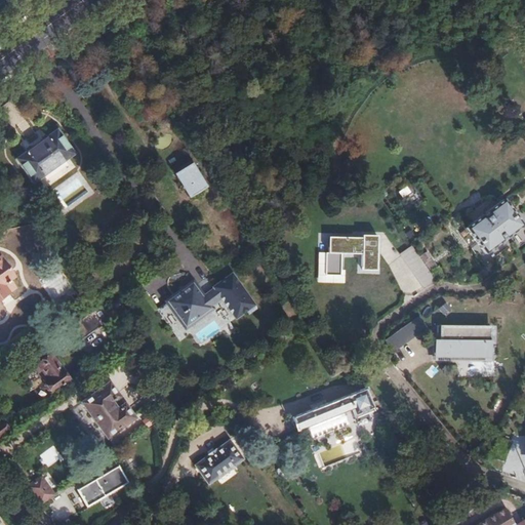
[(115,43),(126,36),(122,30),(111,37),(115,43)]
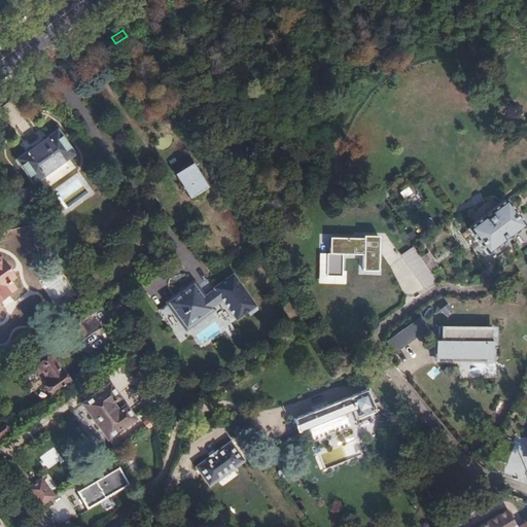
[(33,184),(74,154),(57,130),(15,160),(33,184)]
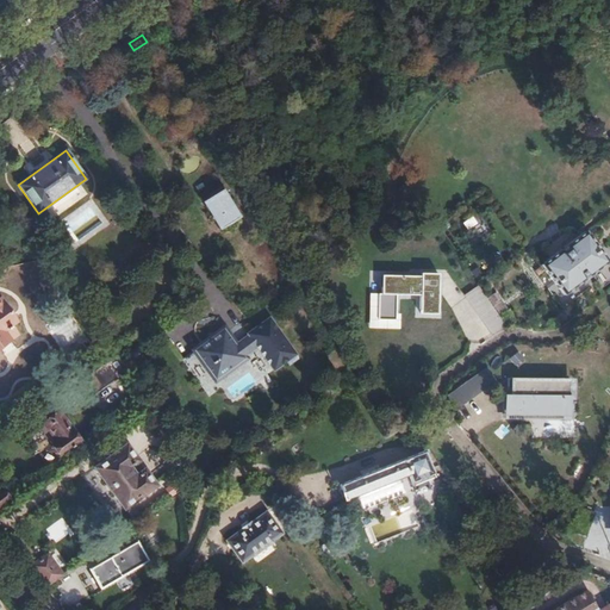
[(201,203),(217,229),(236,218),(219,192),(201,203)]
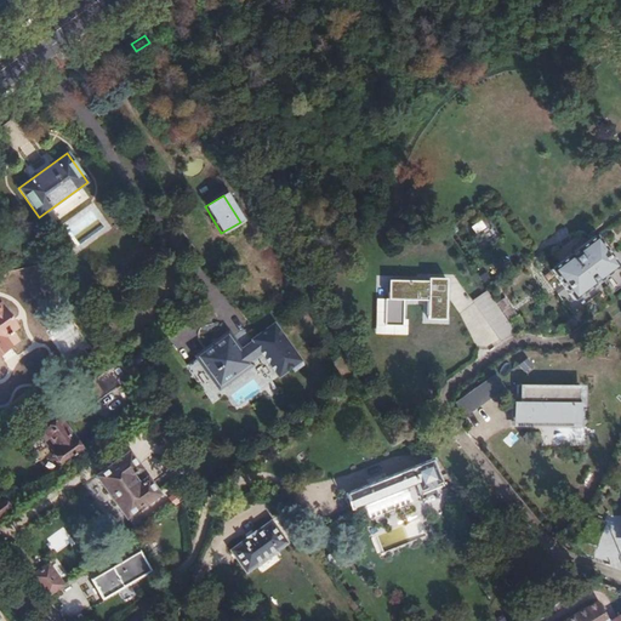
[(476,234),(486,227),(482,220),(471,226),(476,234)]
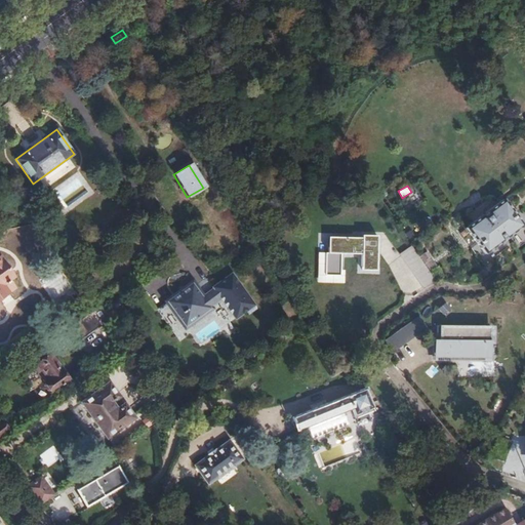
[(484,253),(521,226),(502,200),(465,229),(484,253)]
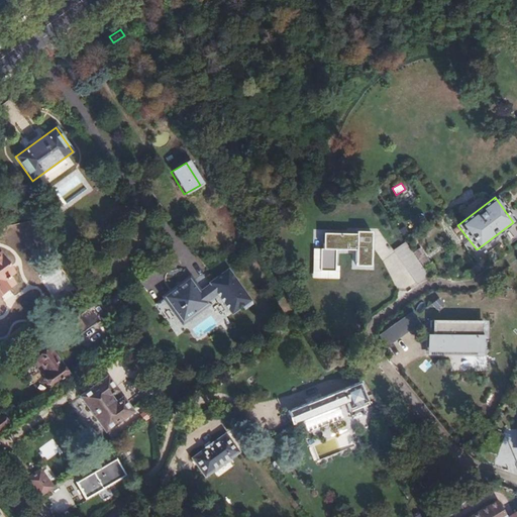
[(355,234),(323,233),(322,255),(320,255),(320,271),(334,271),(334,249),(354,250),(354,266),(370,267),(371,231),(355,231),(355,234)]
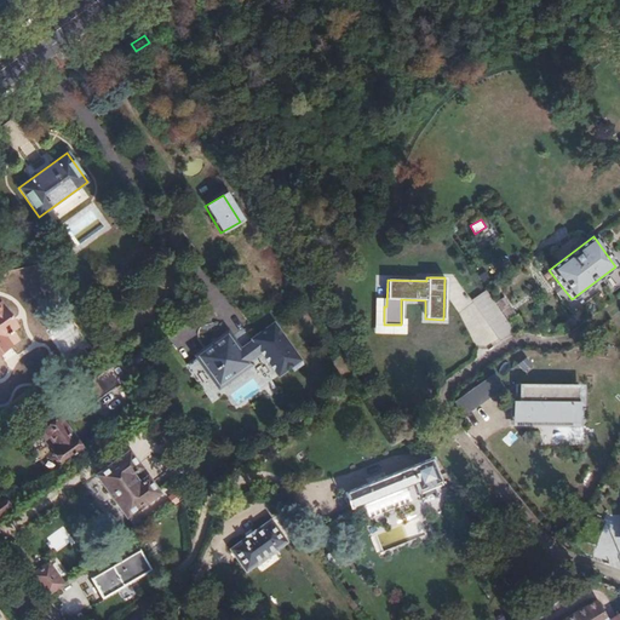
[(487,290),(474,298),(498,340),(512,332),(487,290)]
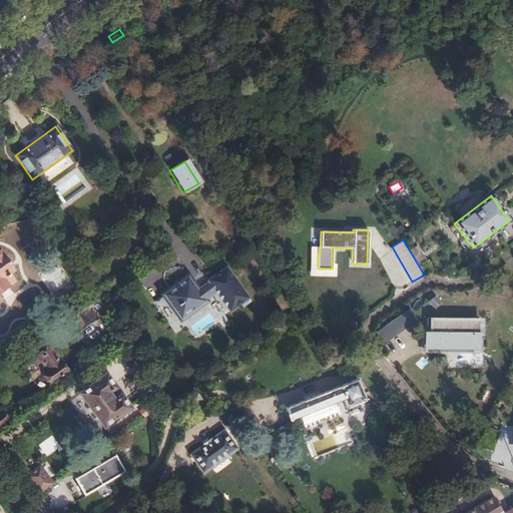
[(0,291),(14,282),(8,275),(12,272),(0,253),(0,291)]
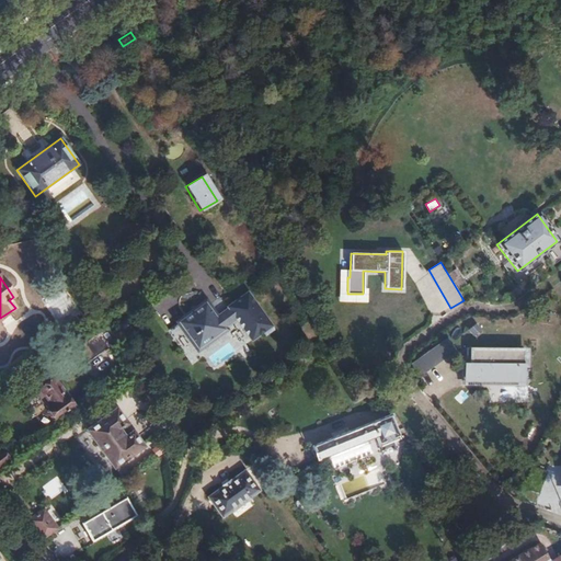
[(197,351),(225,332),(224,331),(236,322),(252,344),(263,335),(272,330),(244,294),(226,307),(227,309),(214,319),(205,306),(180,325),(197,351)]
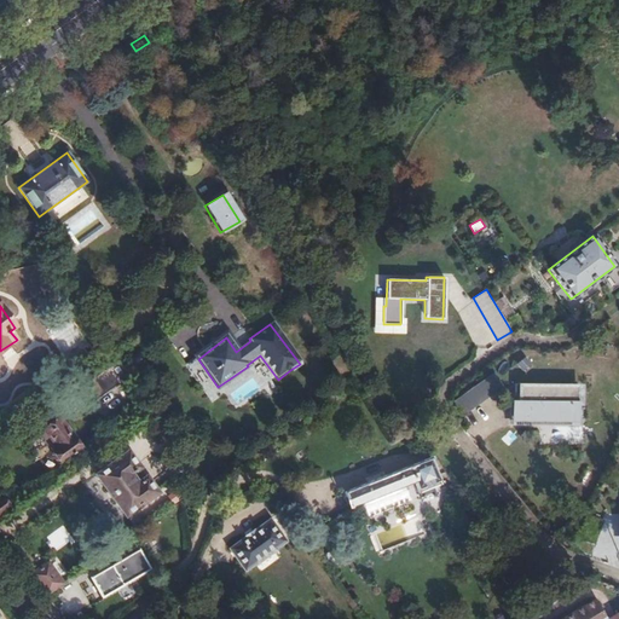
[(526,357),(516,363),(522,372),(532,366),(526,357)]
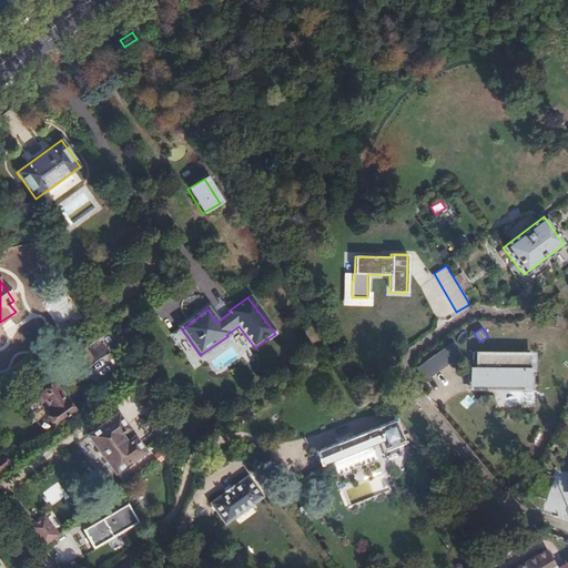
[(114,341),(108,331),(74,355),(84,369),(109,353),(110,355),(120,348),(114,341)]
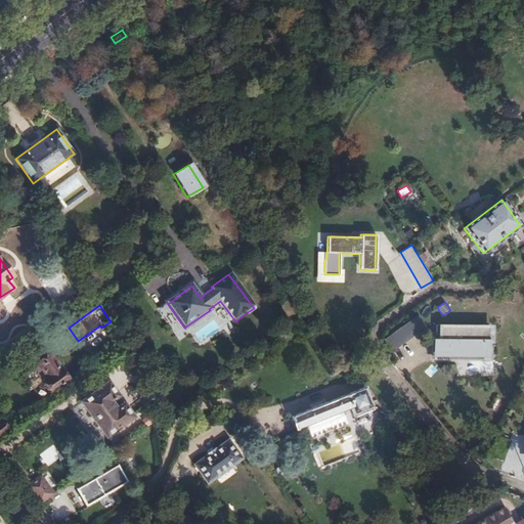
[(254,308),(246,313),(248,317),(256,311),(254,308)]
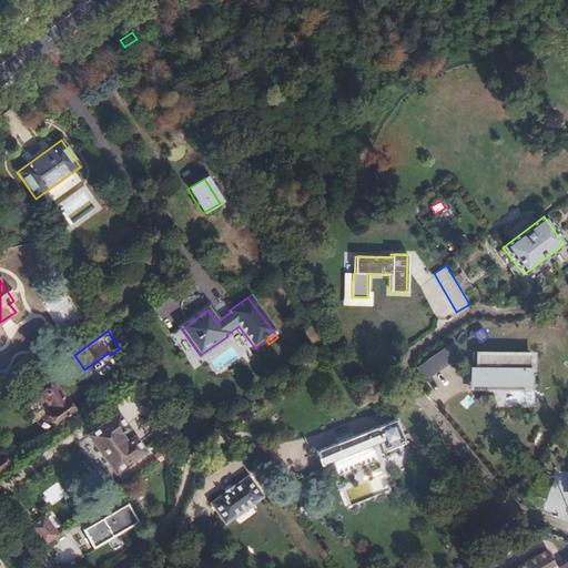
[(120,336),(114,341),(120,348),(122,353),(129,348),(120,336)]
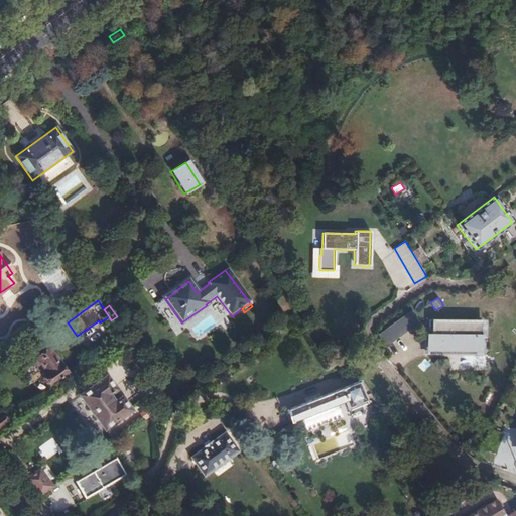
[(411,309),(378,335),(386,346),(420,321),(411,309)]
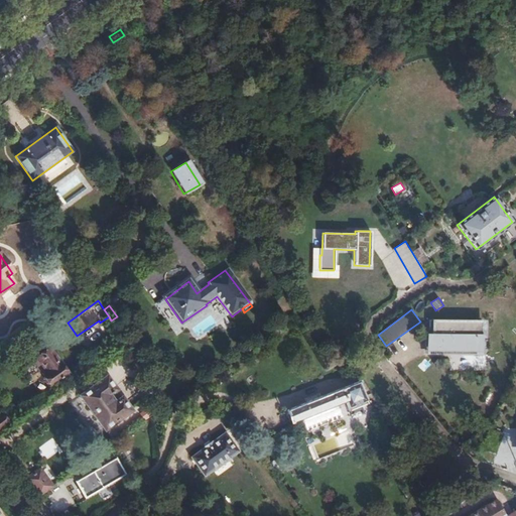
[(427,349),(474,350),(475,336),(479,336),(479,323),(431,321),(431,335),(427,335),(427,349)]
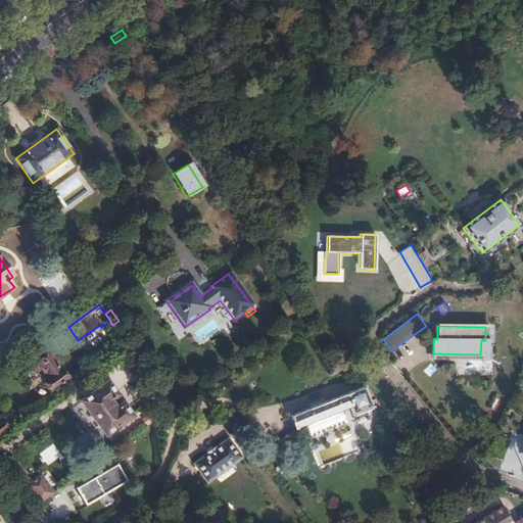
[(50,389),(66,378),(51,357),(54,353),(52,350),(37,362),(48,378),(44,380),(50,389)]
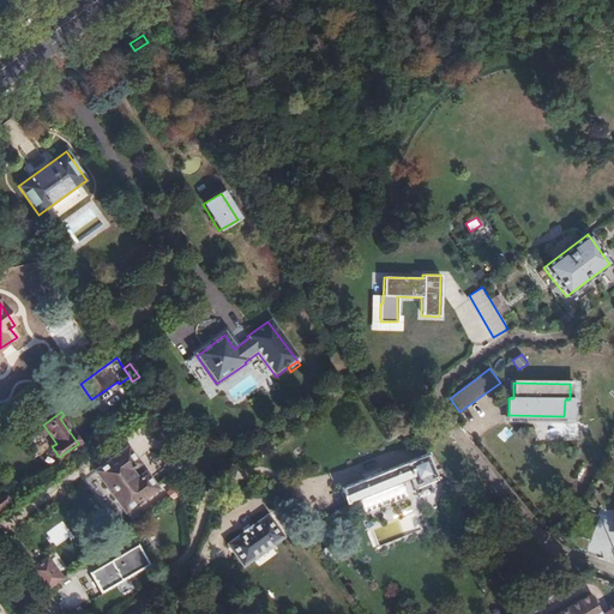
[(124,511),(155,488),(126,449),(95,471),(124,511)]
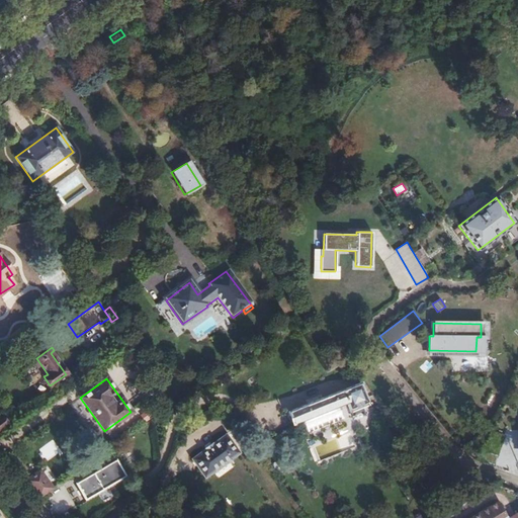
[(292,425),(301,421),(337,407),(345,403),(349,412),(368,405),(359,382),(287,412),(292,425)]
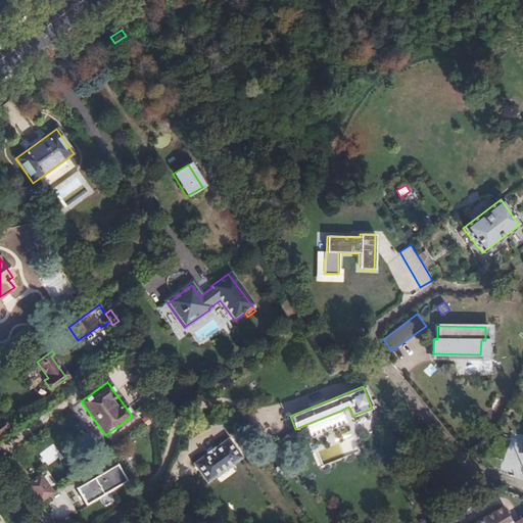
[(340,411),(304,425),(310,437),(345,422),(340,411)]
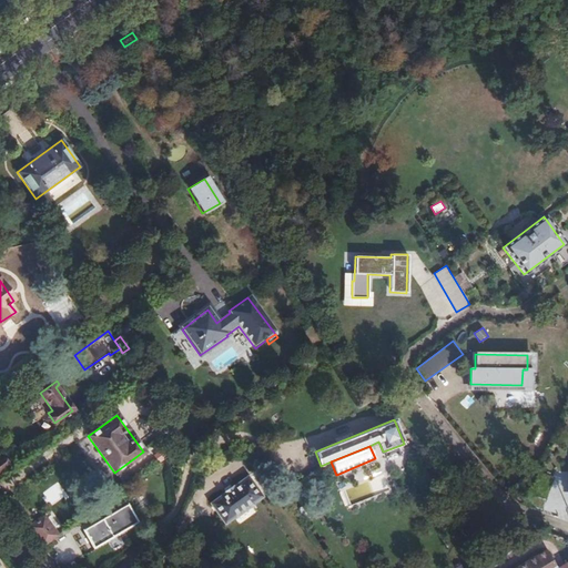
[(0,457),(0,472),(10,465),(2,456),(0,457)]
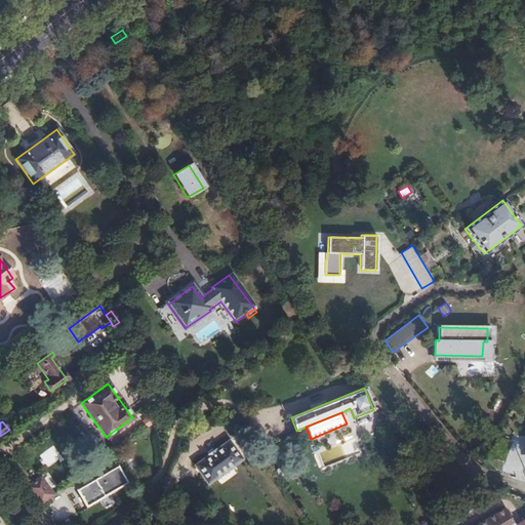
[(188,469),(201,488),(211,482),(212,483),(233,468),(232,467),(241,460),(227,441),(188,469)]
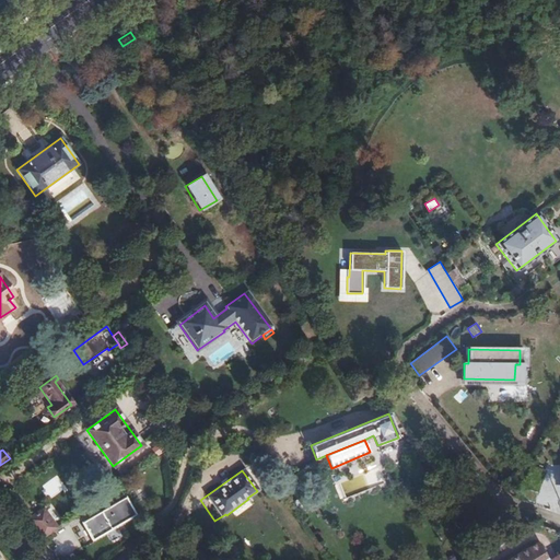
[(41,485),(47,499),(66,490),(59,476),(41,485)]
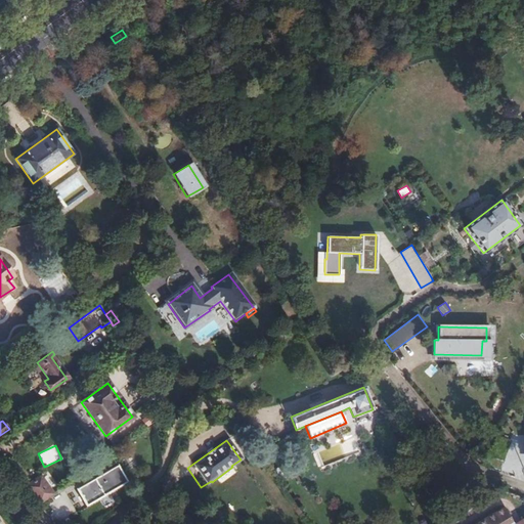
[(485,466),(497,470),(501,461),(488,455),(485,466)]
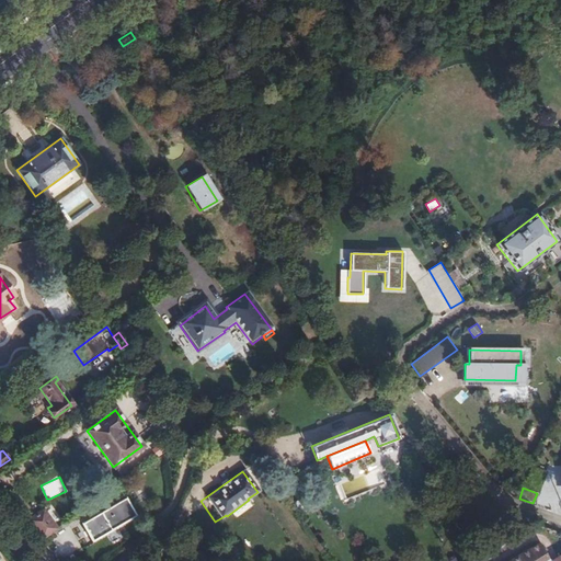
[(81,523),(92,540),(111,529),(111,528),(135,513),(124,496),(81,523)]
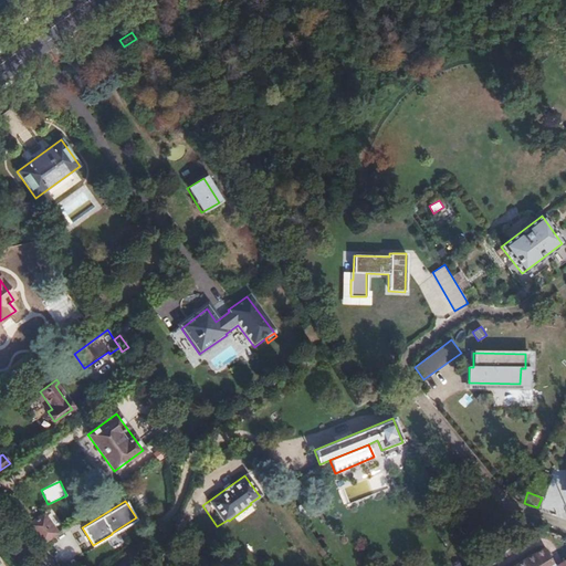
[(43,513),(27,525),(42,545),(58,534),(48,520),(43,513)]
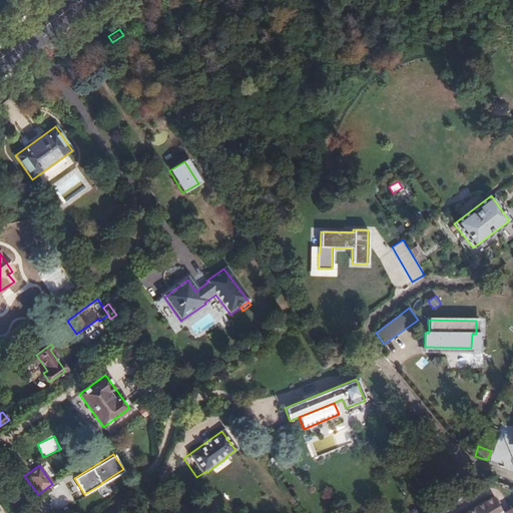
[(512,512),(512,508),(505,512),(501,512),(493,498),(467,512),(512,512)]
